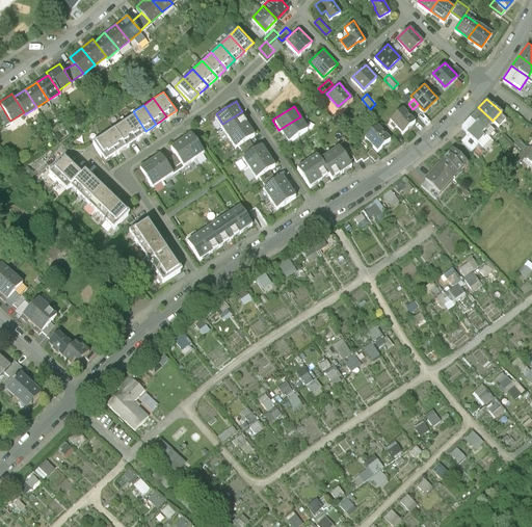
[(416,119),(403,106),(392,116),(403,130),(416,119)]
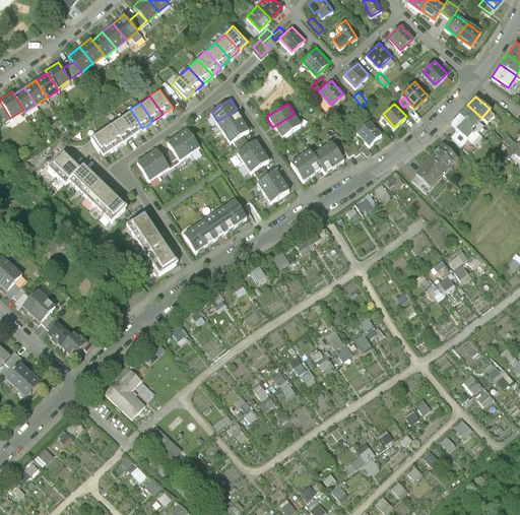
[(467,105),(459,114),(472,127),(481,118),(467,105)]
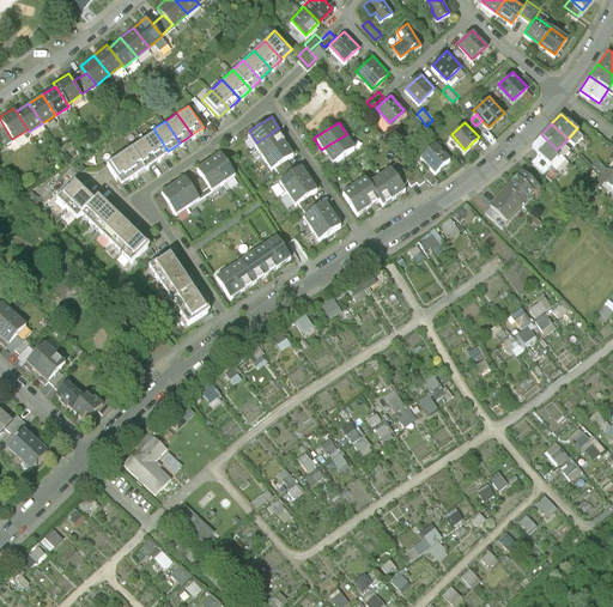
[(0,133),(5,141),(11,138),(4,126),(0,127),(0,133)]
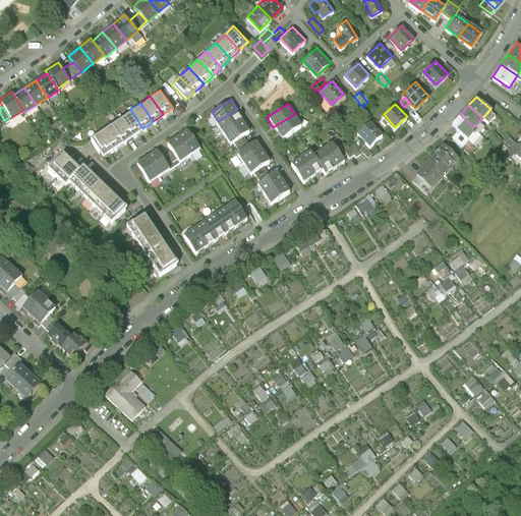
[(137,131),(142,128),(130,109),(120,116),(132,134),(137,131)]
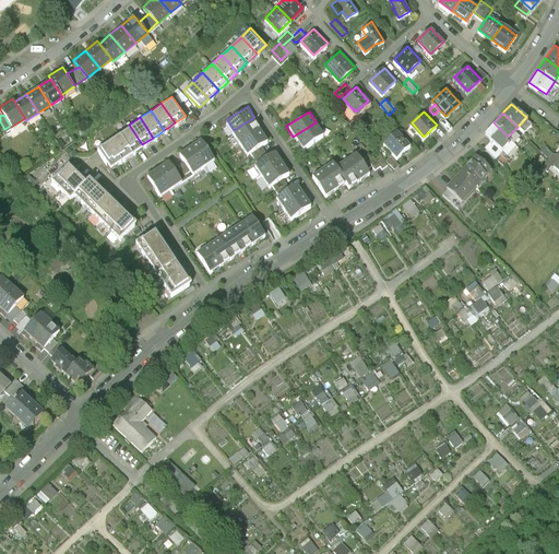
[(234,130),(241,141),(262,128),(260,126),(254,117),(234,130)]
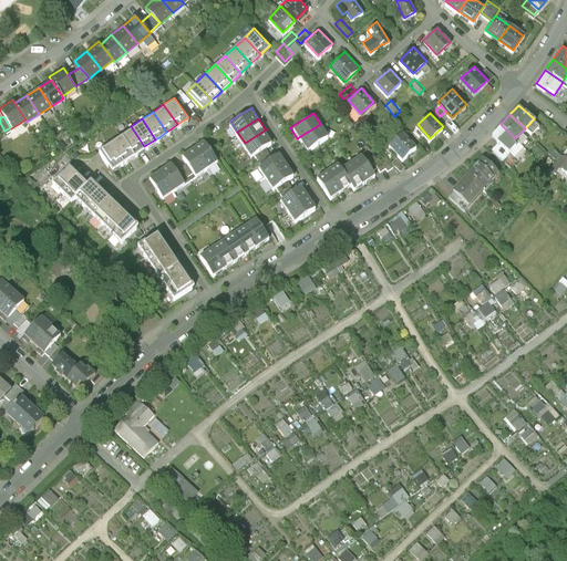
[(328,135),(320,124),(297,138),(305,149),(328,135)]
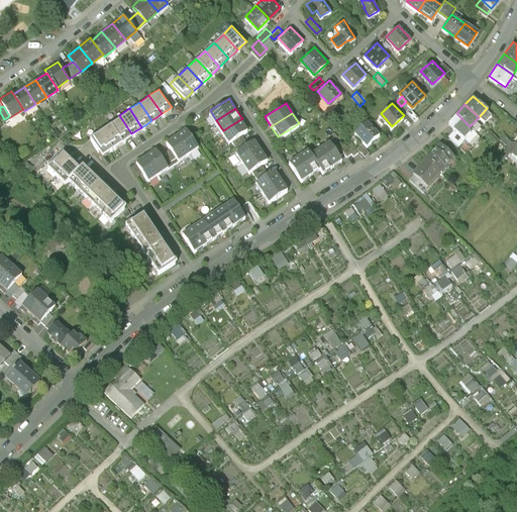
[(456,113),(448,122),(453,127),(451,129),(462,139),(469,133),(466,130),(470,126),(456,113)]
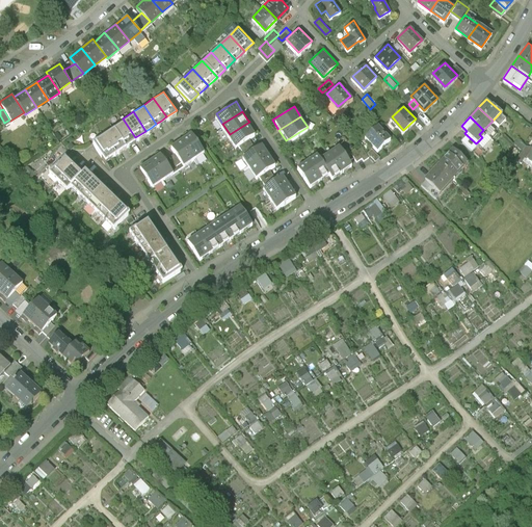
[(131,140),(135,137),(123,119),(113,125),(126,143),(131,140)]
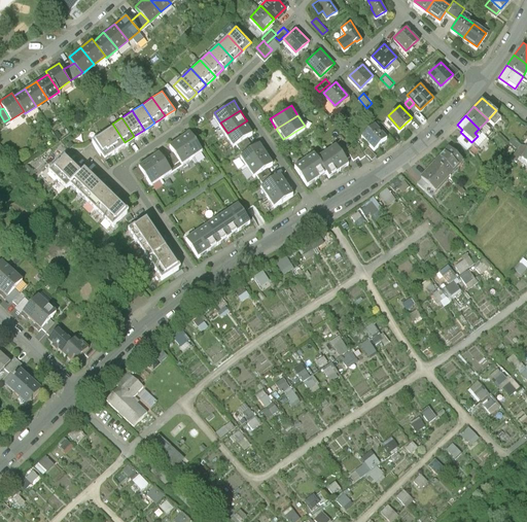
[(249,125),(247,120),(227,133),(234,143),(237,142),(245,137),(253,131),(249,125)]
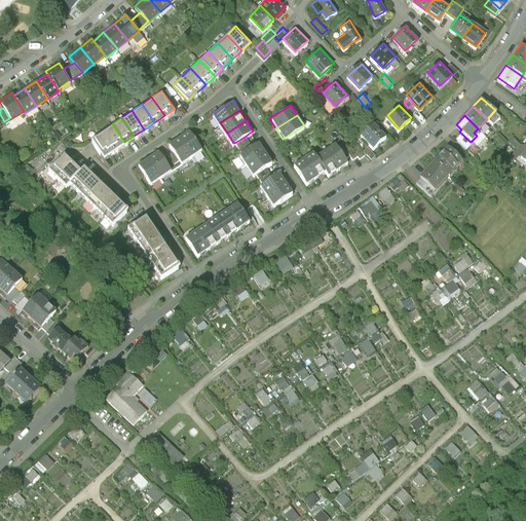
[(386,136),(374,122),(362,134),(374,147),(386,136)]
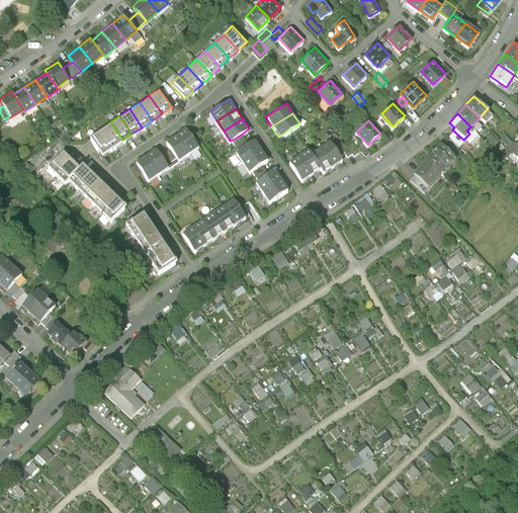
[(117,144),(122,140),(110,121),(100,129),(112,147),(117,144)]
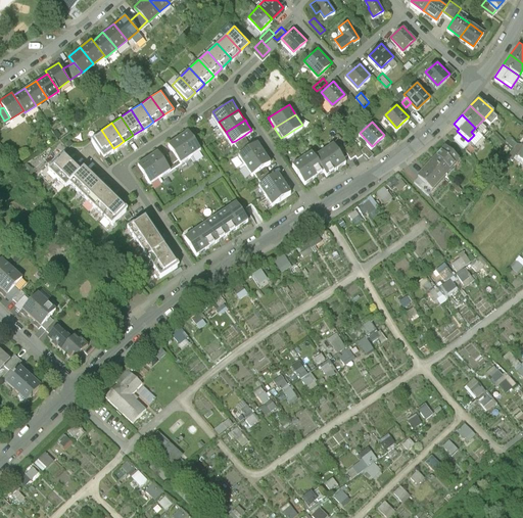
[(182,131),(178,134),(190,152),(200,146),(188,127),(182,131)]
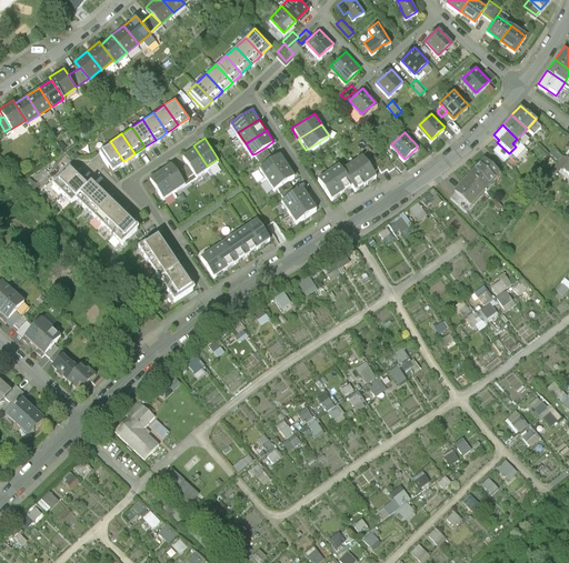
[(118,164),(123,161),(110,141),(99,148),(112,168),(118,164)]
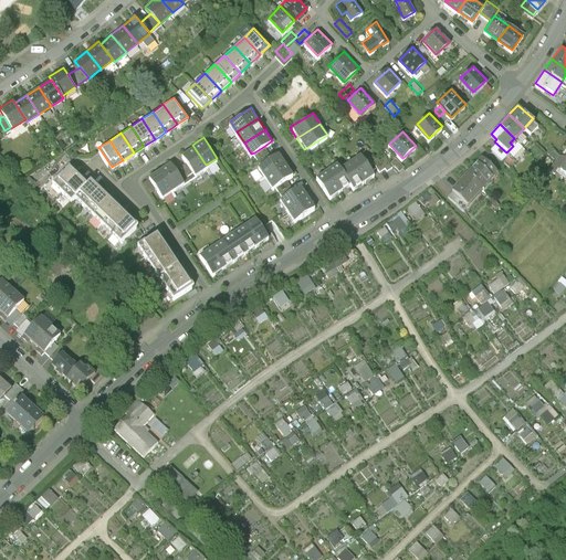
[(195,172),(206,165),(192,145),(186,149),(181,152),(186,158),(195,172)]
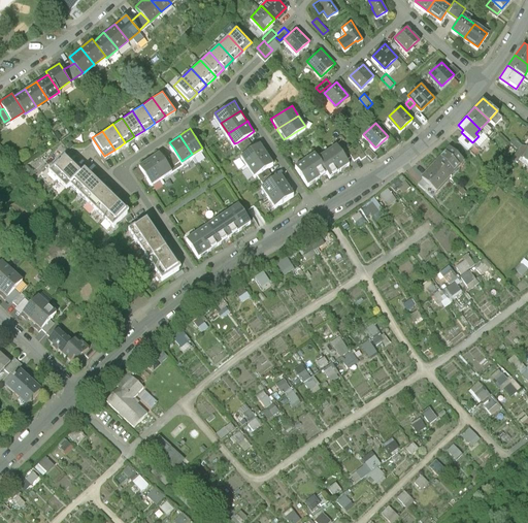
[(241,152),(250,146),(245,137),(237,142),(241,152)]
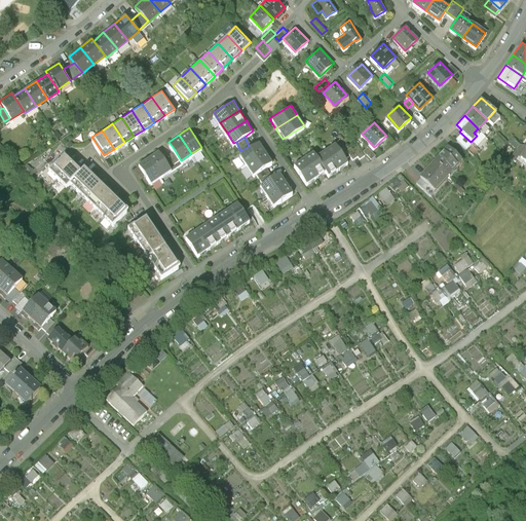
[(237,153),(243,163),(265,150),(262,145),(259,140),(249,146),(240,151),(237,153)]
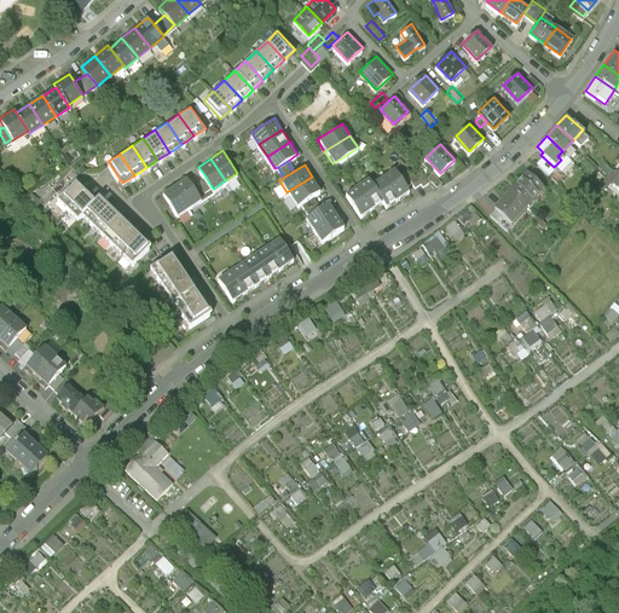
[(404,167),(398,171),(405,183),(411,179),(406,172),(404,167)]
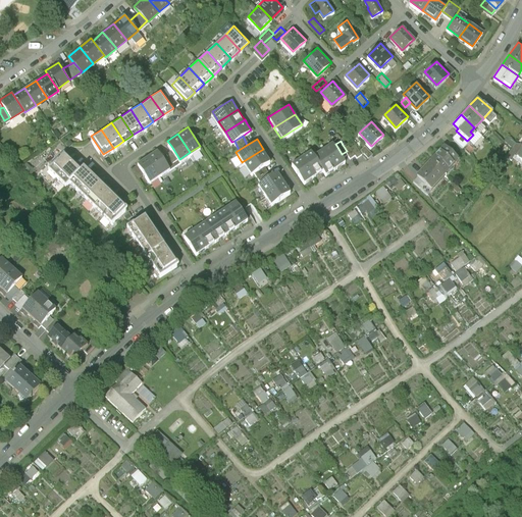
[(355,141),(350,144),(355,152),(357,154),(362,151),(355,141)]
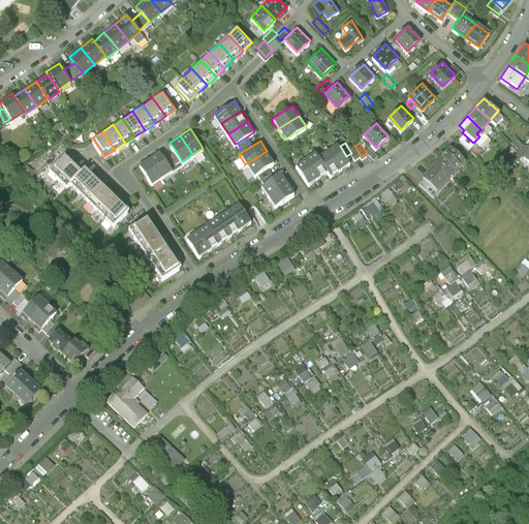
[(338,144),(328,150),(340,171),(344,167),(351,163),(346,156),(340,146),(338,144)]
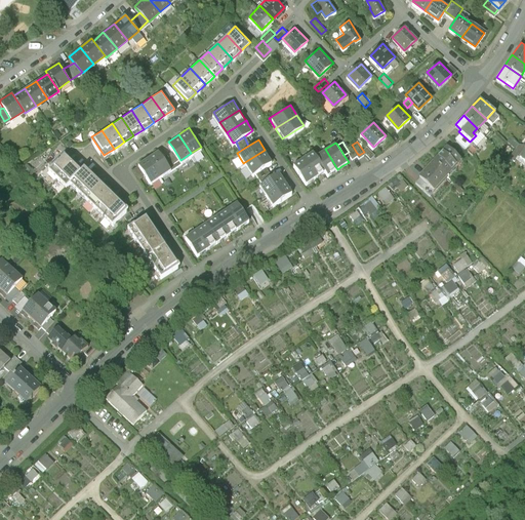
[(352,145),(351,143),(345,146),(349,152),(352,156),(357,153),(352,145)]
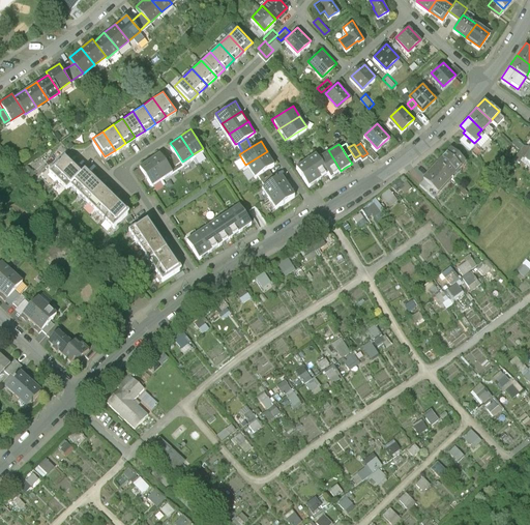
[(366,148),(374,156),(378,153),(371,144),(366,148)]
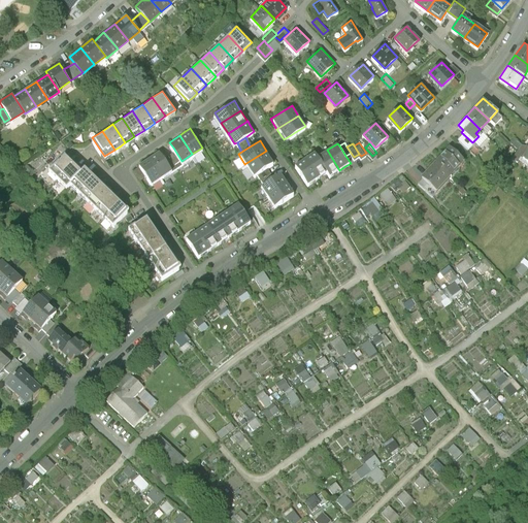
[(450,144),(435,160),(449,172),(464,157),(450,144)]
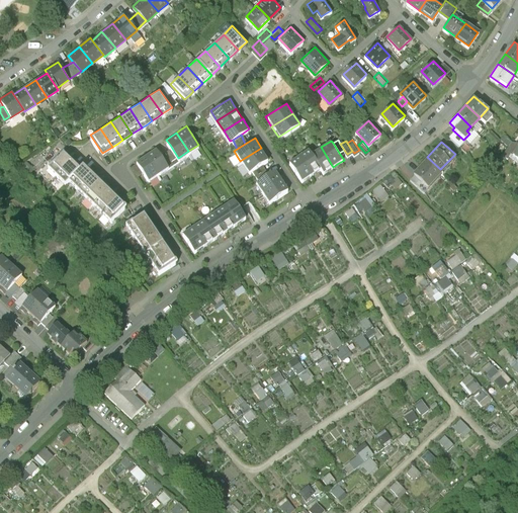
[(167,151),(162,154),(168,164),(178,158),(170,145),(165,148),(167,151)]
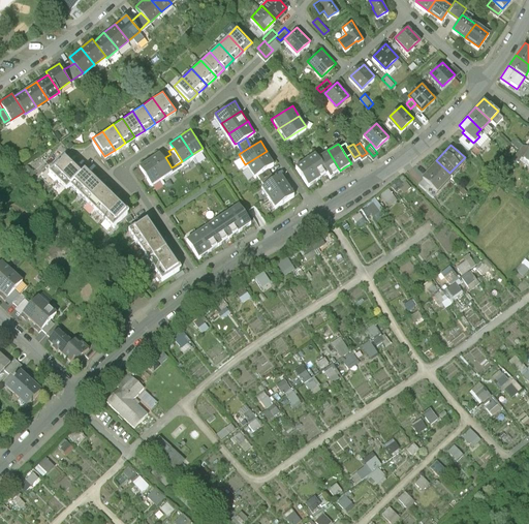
[(154,152),(149,156),(162,175),(172,167),(165,157),(159,149),(154,152)]
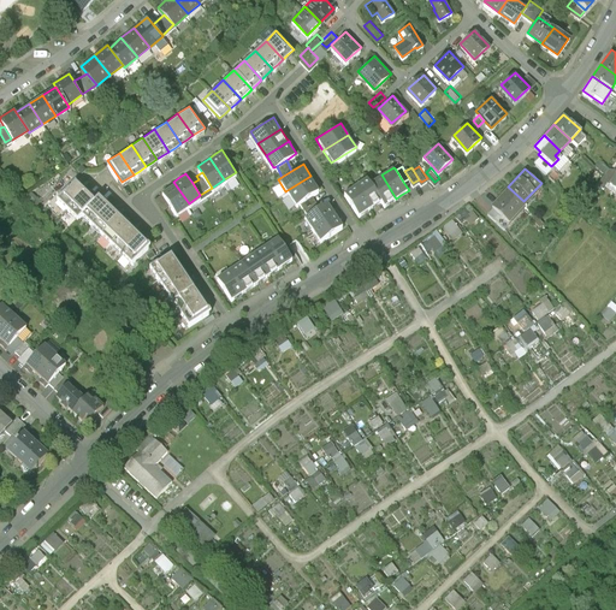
[(391,201),(396,199),(381,175),(371,182),(381,200),(385,206),(391,201)]
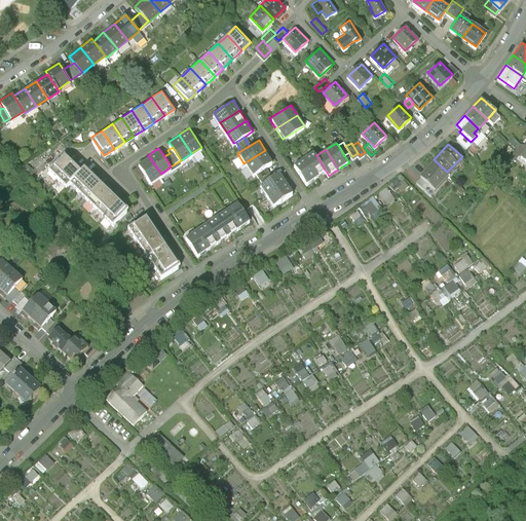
[(267,153),(265,150),(243,163),(250,175),(254,172),(265,164),(271,160),(267,153)]
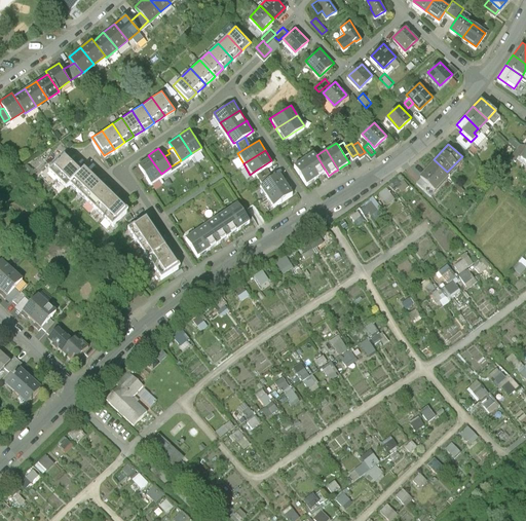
[(313,151),(302,158),(316,178),(322,174),(326,171),(316,155),(313,151)]
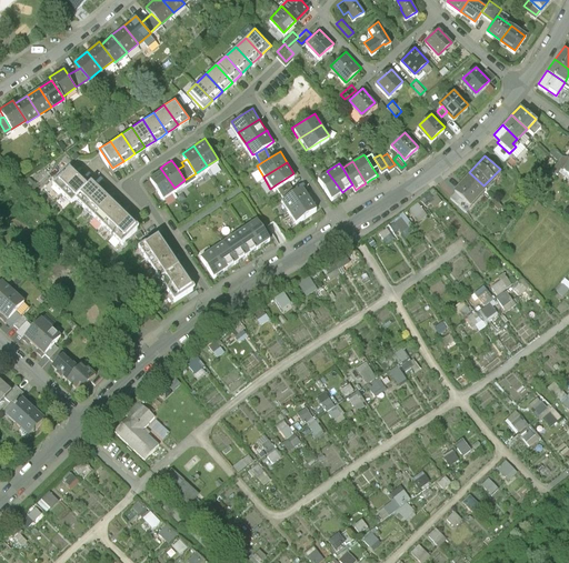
[(52,180),(61,190),(75,176),(70,171),(66,167),(52,180)]
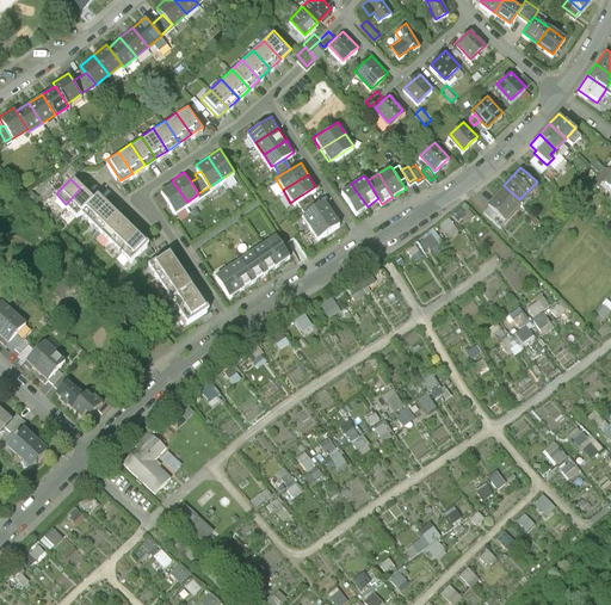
[(176,210),(187,202),(172,180),(166,184),(160,187),(176,210)]
